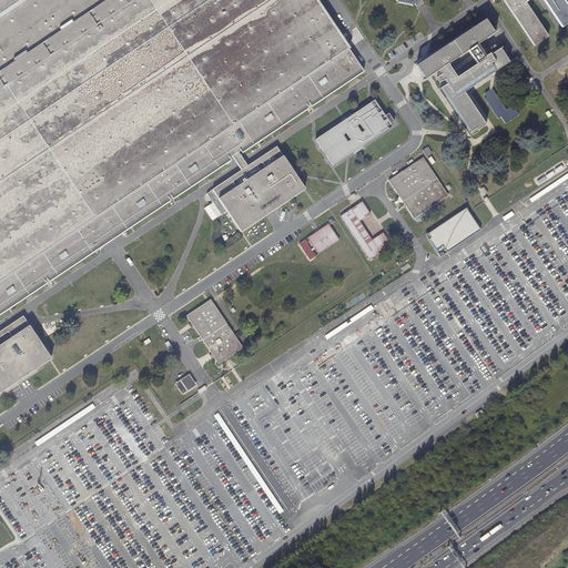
[(0,0),(0,311),(113,236),(232,158),(239,153),(363,70),(357,62),(359,60),(318,0),(0,0)]
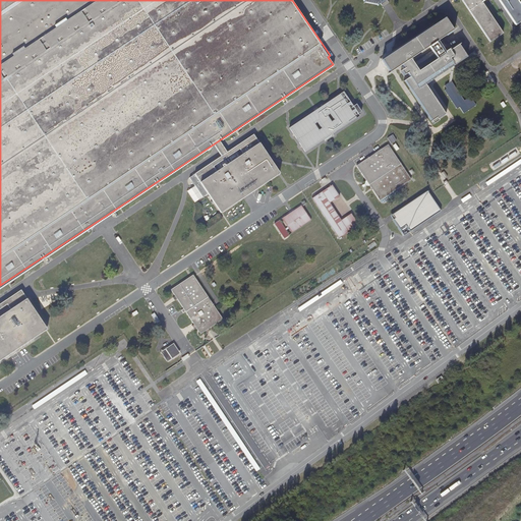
[(520,0),(462,0),(490,42),(503,34),(482,2),(484,0),(499,0),(516,25),(520,21),(520,7),(516,0),(520,0)]
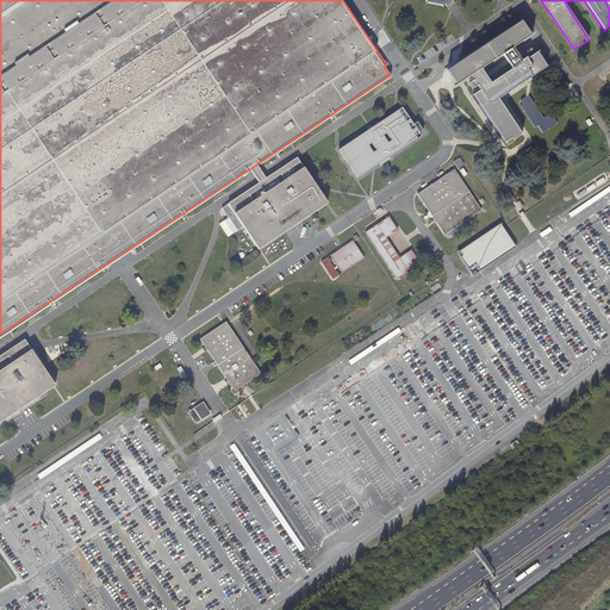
[(521,62),(512,49),(533,36),(522,20),(447,70),(458,85),(471,76),(473,81),(470,83),(472,87),(477,85),(479,89),(472,94),(506,147),(514,142),(512,141),(521,135),(498,100),(547,67),(537,53),(527,61),(526,58),(521,62)]
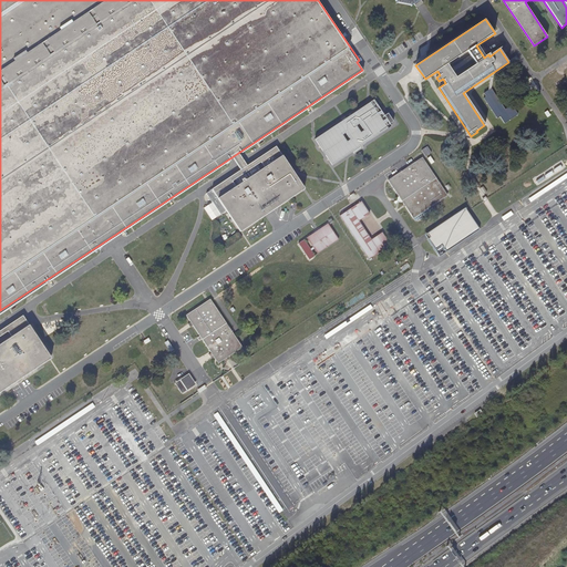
[(484,93),(486,98),(484,99),(497,119),(500,117),(505,124),(518,115),(512,106),(505,111),(491,89),(484,93)]
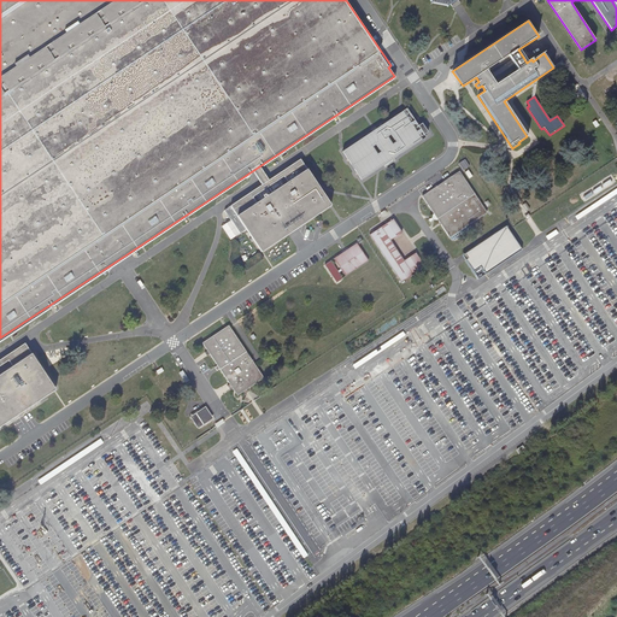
[(406,110),(341,152),(360,181),(425,139),(423,136),(418,127),(406,110)]
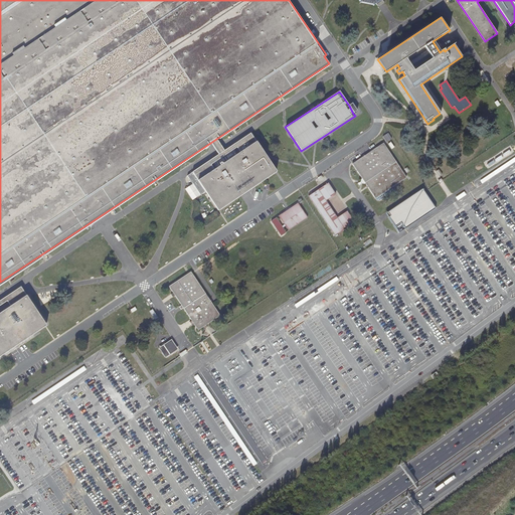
[(352,104),(349,106),(353,114),(357,112),(352,104)]
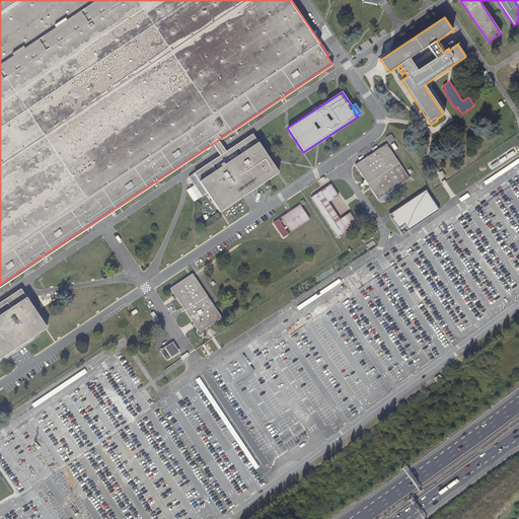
[(258,143),(253,134),(226,152),(220,156),(194,173),(200,181),(202,180),(215,171),(213,166),(238,149),(241,154),(255,145),(258,143)]
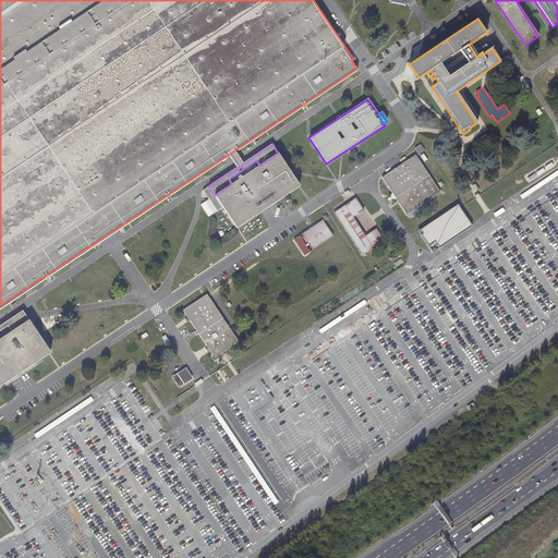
[(424,152),(421,145),(415,149),(419,155),(424,152)]
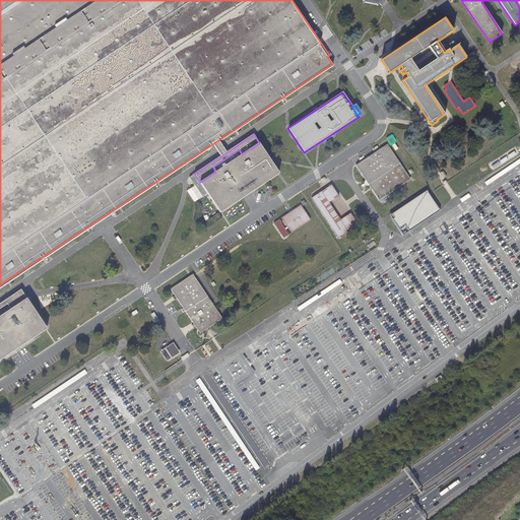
[(224,148),(218,140),(212,144),(218,152),(220,156),(226,152),(224,148)]
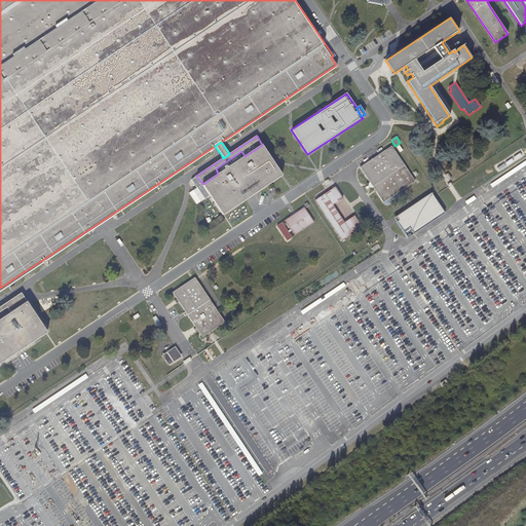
[(202,184),(203,186),(222,216),(246,200),(259,191),(283,176),(262,145),(259,147),(275,173),(221,209),(204,183),(202,184)]
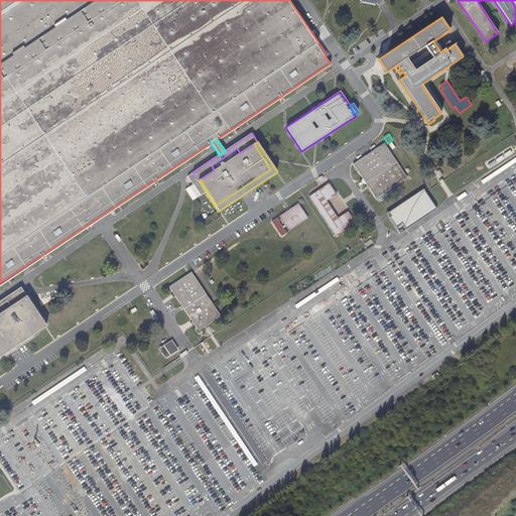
[(218,168),(214,170),(201,179),(217,205),(270,169),(254,144),(240,153),(237,155),(234,152),(218,163),(217,165),(217,166),(218,168)]
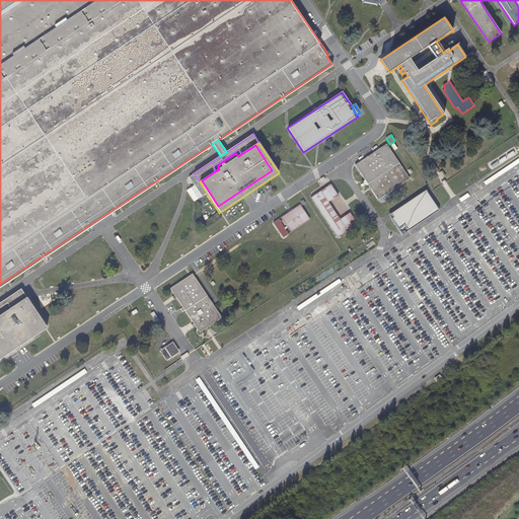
[(369,188),(378,201),(393,191),(410,180),(387,145),(356,166),(365,180),(369,188)]
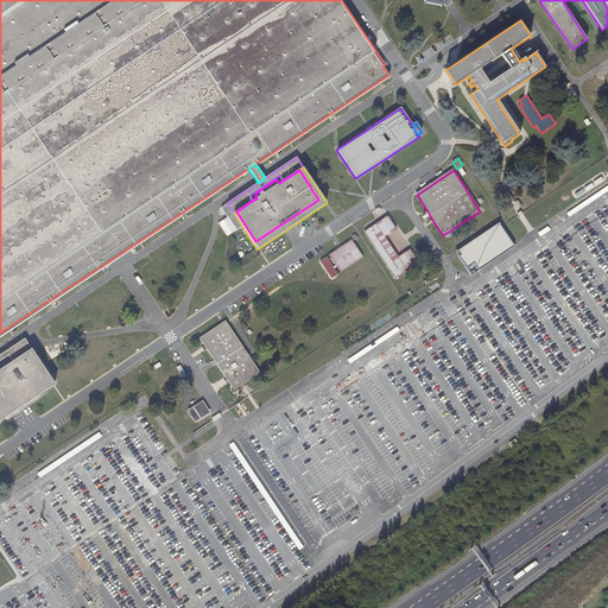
[(398,258),(385,238),(397,230),(387,216),(385,217),(365,232),(394,279),(418,264),(410,249),(398,258)]
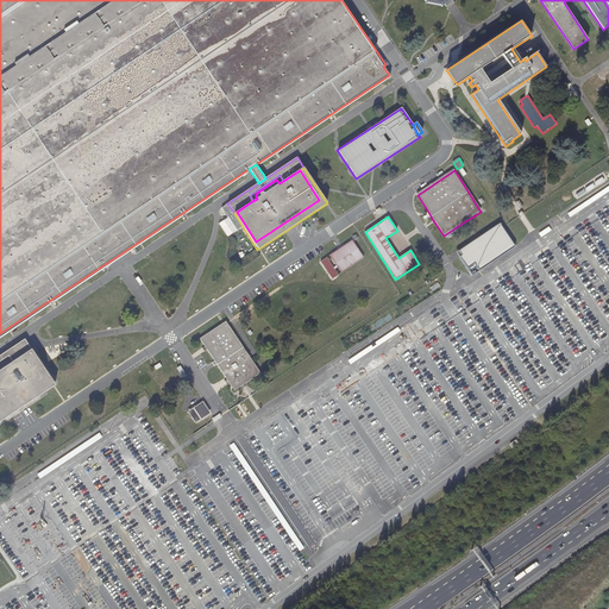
[(463,230),(463,227),(462,224),(444,236),(444,237),(446,238),(447,239),(463,230)]
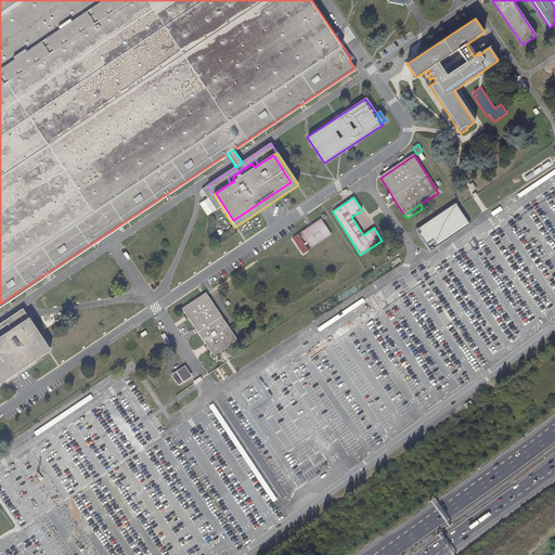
[(428,253),(468,227),(454,205),(416,230),(420,234),(417,235),(428,253)]
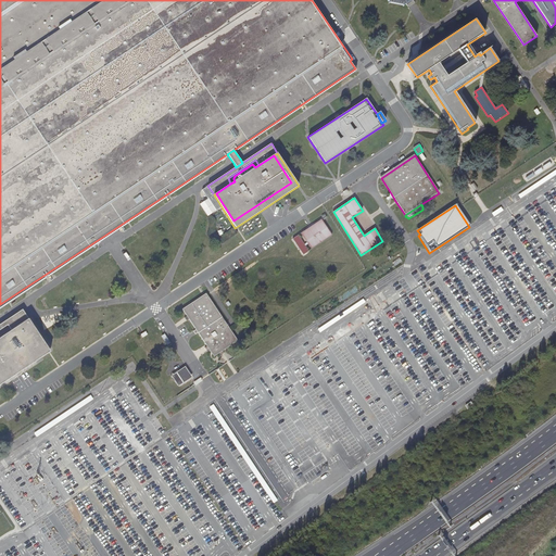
[(504,211),(501,206),(492,213),(495,217),(504,211)]
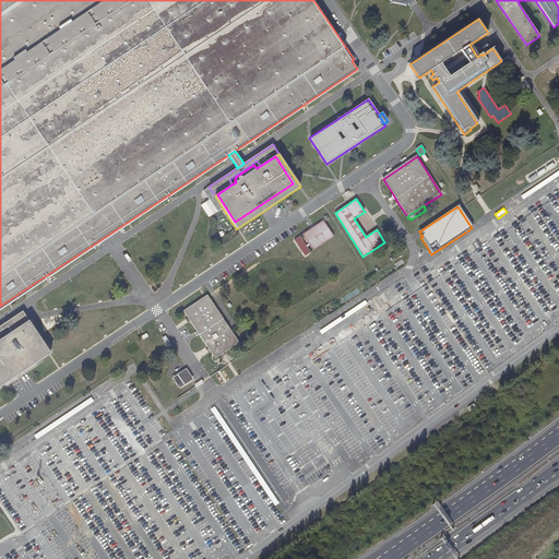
[(305,257),(334,237),(323,222),(288,244),(296,254),(301,251),(305,257)]
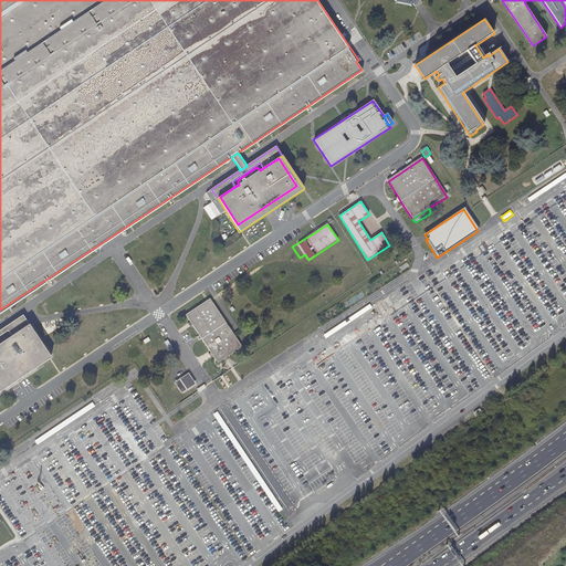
[(227,325),(211,299),(186,315),(190,322),(187,324),(188,325),(189,327),(192,326),(199,336),(197,338),(198,342),(201,339),(210,353),(209,354),(210,356),(211,358),(212,357),(217,364),(226,358),(242,348),(227,325)]
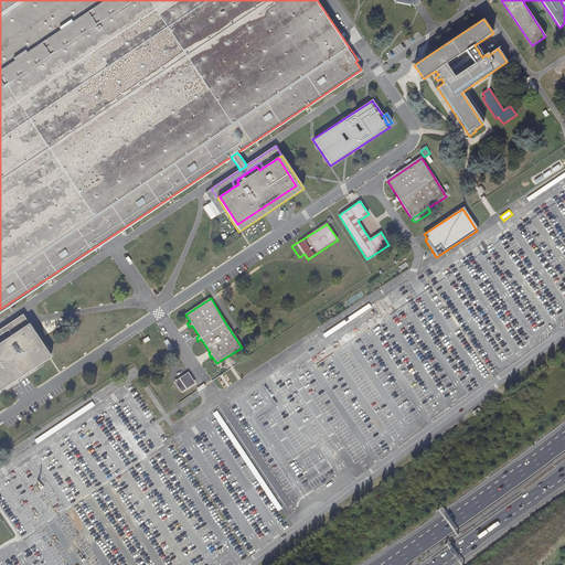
[(0,336),(8,331),(11,337),(29,324),(23,315),(0,330),(0,336)]
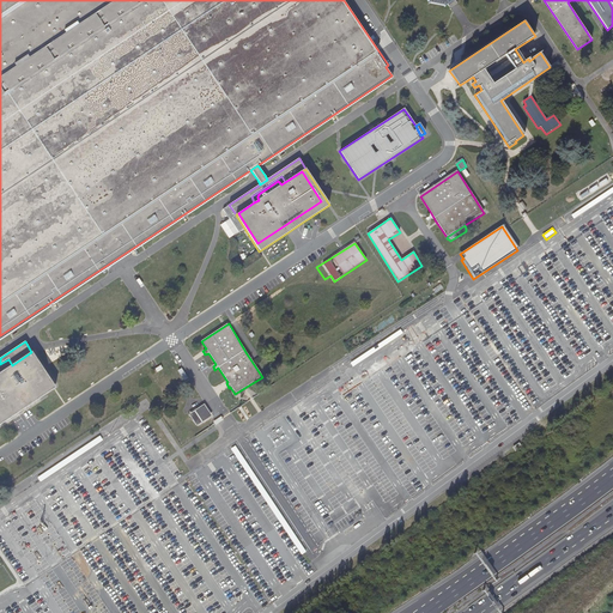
[(0,424),(10,418),(38,399),(35,394),(52,382),(31,352),(12,365),(0,372),(0,424)]
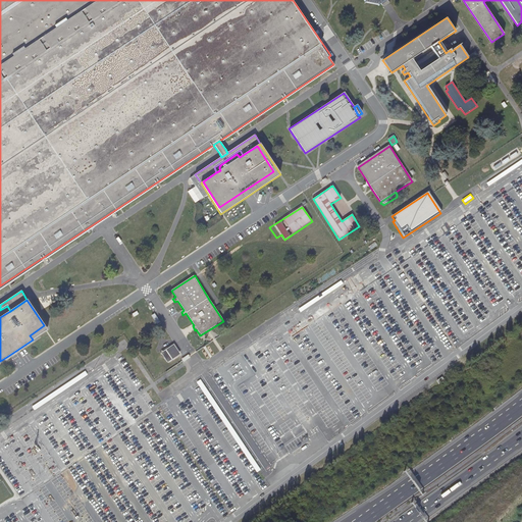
[(157,325),(160,323),(154,314),(152,316),(157,325)]
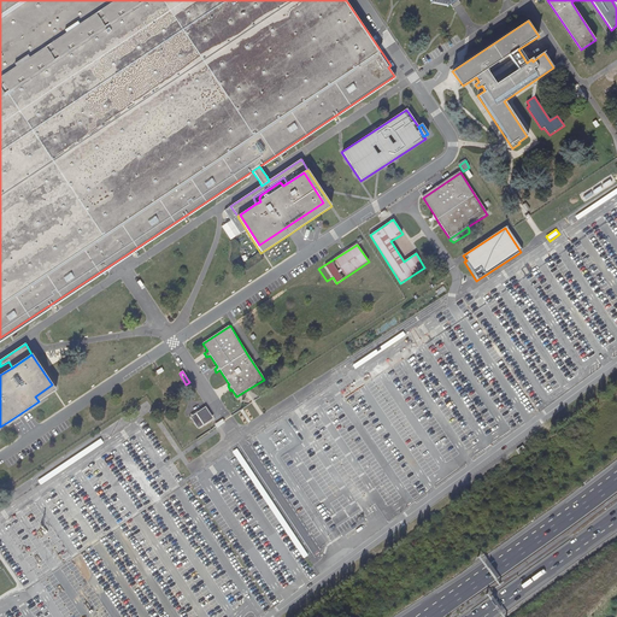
[(39,401),(56,391),(52,385),(35,397),(39,401)]
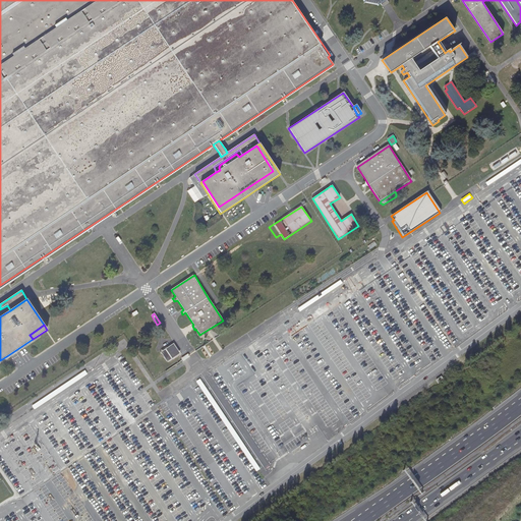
[(167,362),(179,354),(173,345),(161,353),(167,362)]
